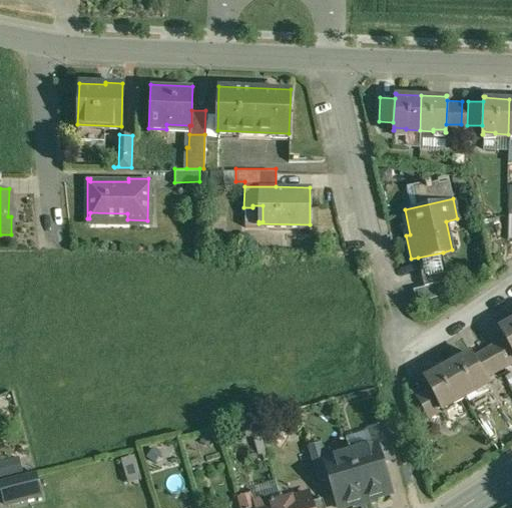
[(443,252),(418,258),(424,284),(449,279),(443,252)]
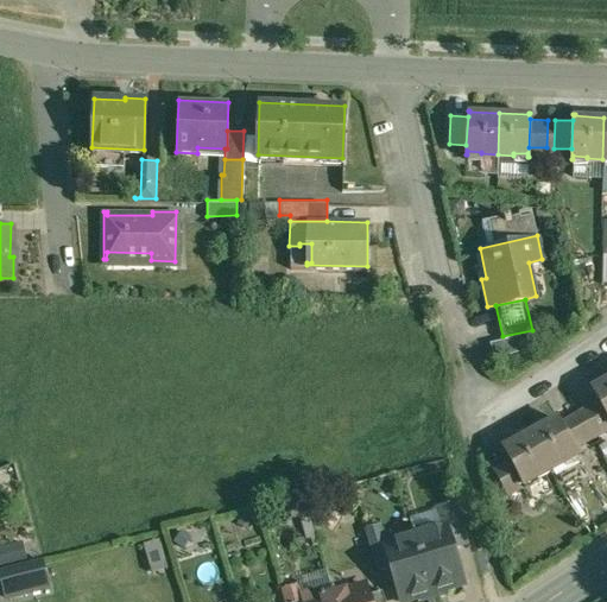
[(606,381),(594,388),(593,386),(590,387),(598,399),(606,416),(606,381)]
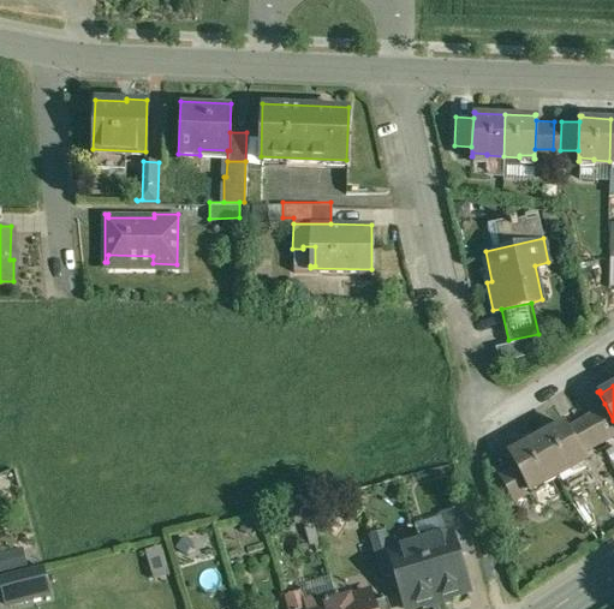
[(613,421),(604,404),(582,416),(595,440),(613,429),(613,421)]
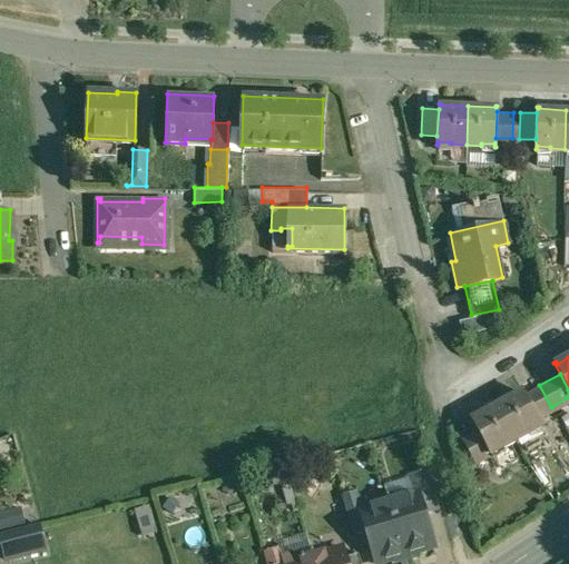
[(539,385),(526,393),(538,415),(551,407),(539,385)]
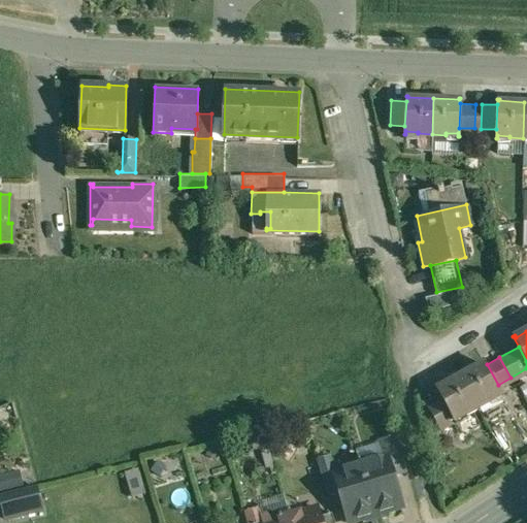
[(484,360),(482,362),(483,363),(461,376),(479,406),(491,399),(490,397),(500,392),(501,394),(503,393),(487,364),(484,360)]
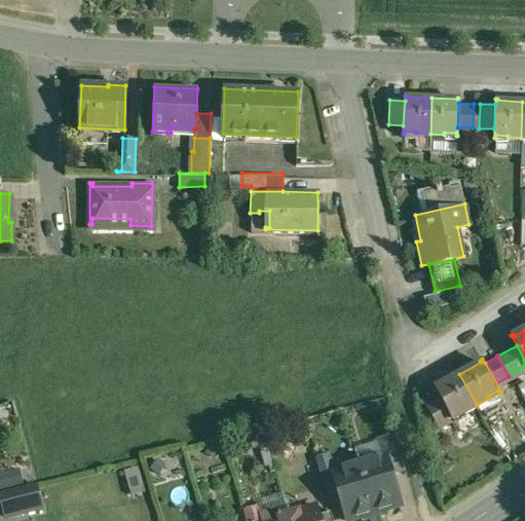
[(459,374),(437,386),(435,383),(433,384),(440,396),(451,416),(453,418),(455,417),(453,414),(464,408),(465,411),(477,405),(459,374)]
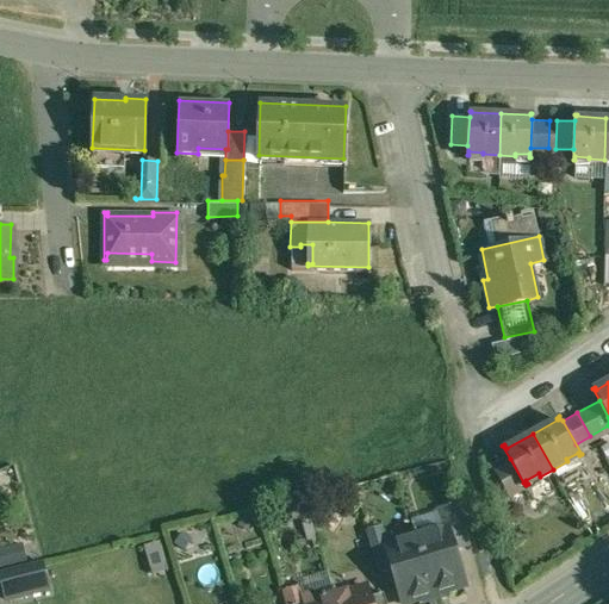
[(523,483),(510,459),(495,467),(509,491),(523,483)]
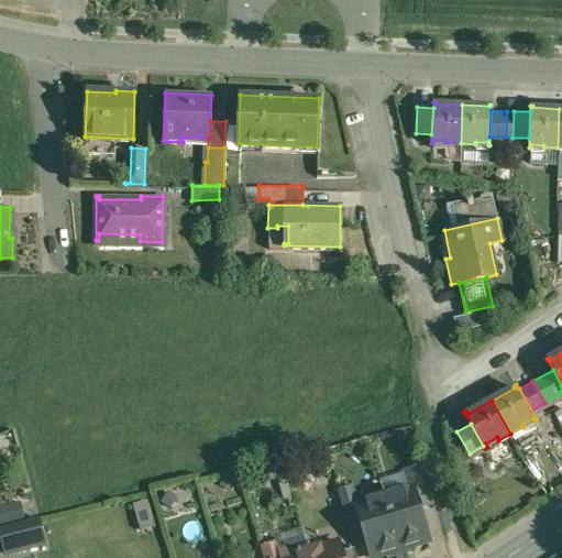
[(423,461),(406,467),(410,484),(412,484),(418,504),(433,500),(423,461)]
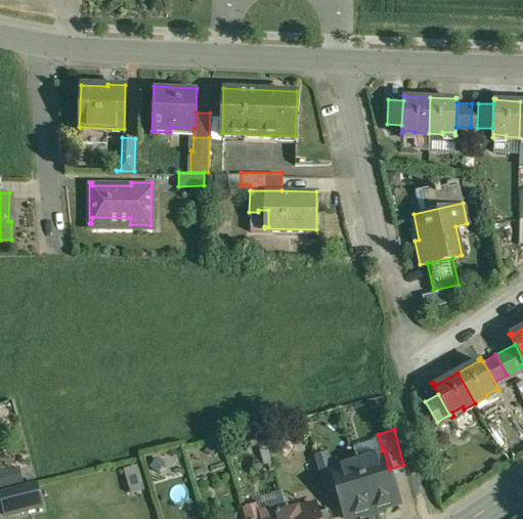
[(328,449),(313,453),(323,488),(336,485),(331,466),(332,466),(328,449)]
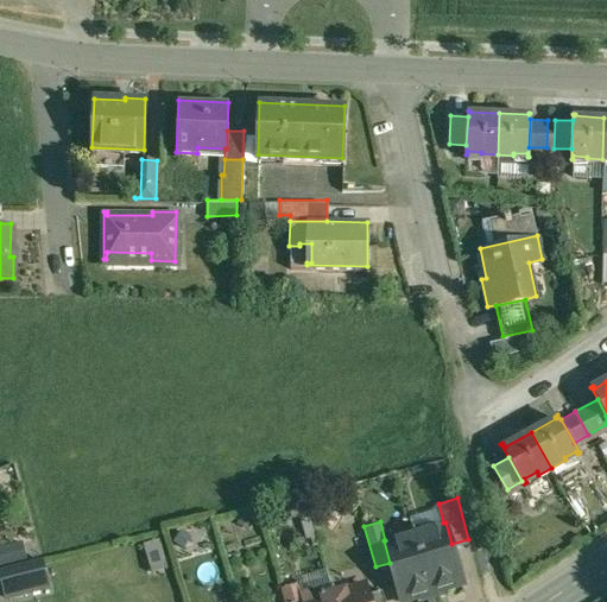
[(443,523),(415,532),(431,588),(462,580),(451,544),(446,523),(443,523)]
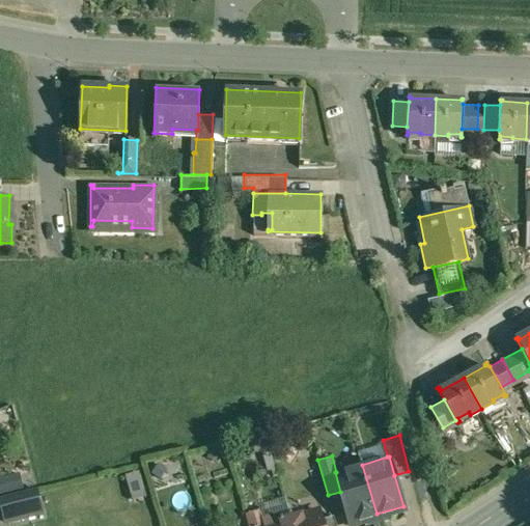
[(336,472),(335,472),(340,492),(350,522),(377,514),(362,465),(336,472)]
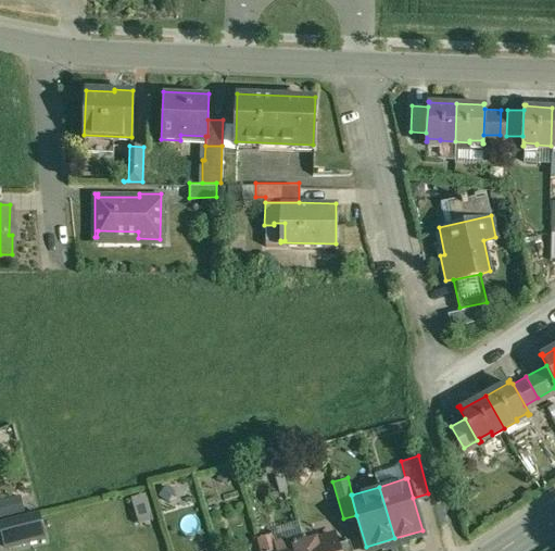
[(147,490),(135,492),(140,517),(152,515),(147,490)]
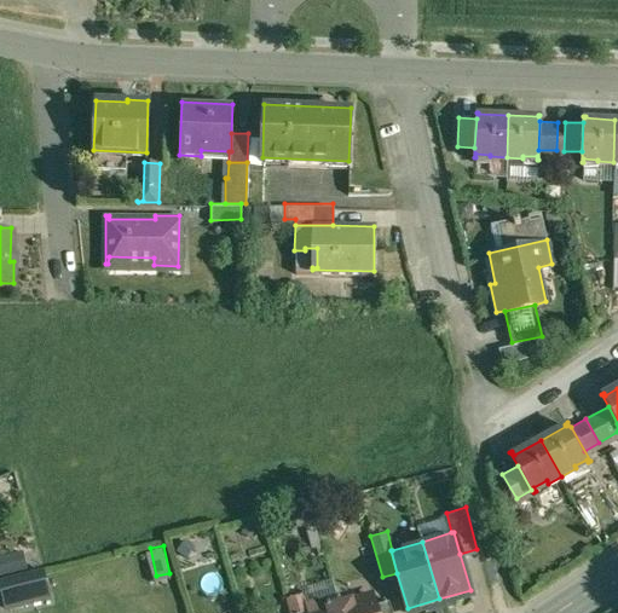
[(21,548),(0,553),(0,572),(26,567),(21,548)]
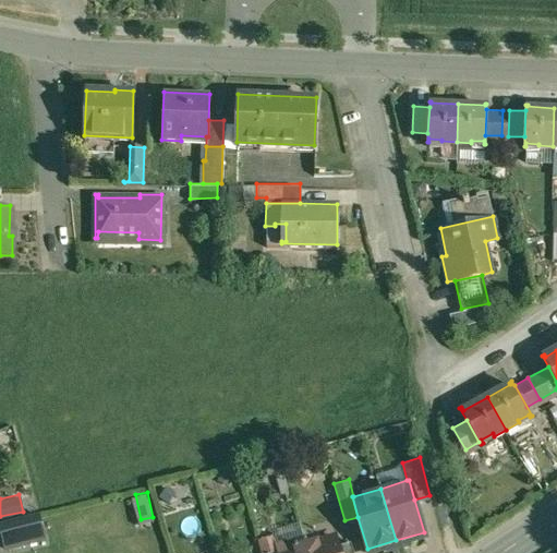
[(37,511),(0,519),(0,524),(5,545),(43,536),(37,511)]
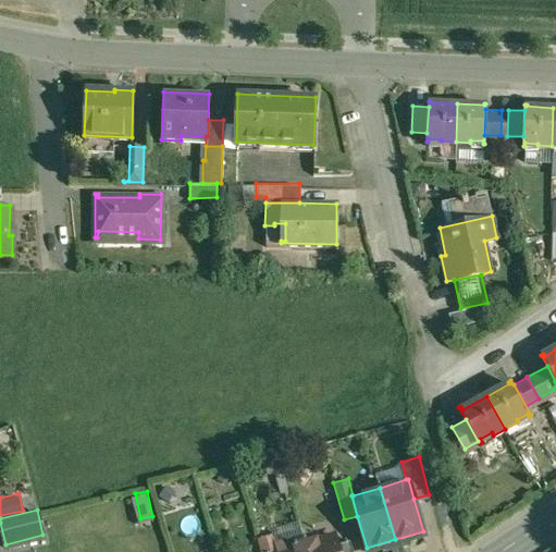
[(334,532),(305,541),(308,551),(340,551),(336,541),(334,532)]
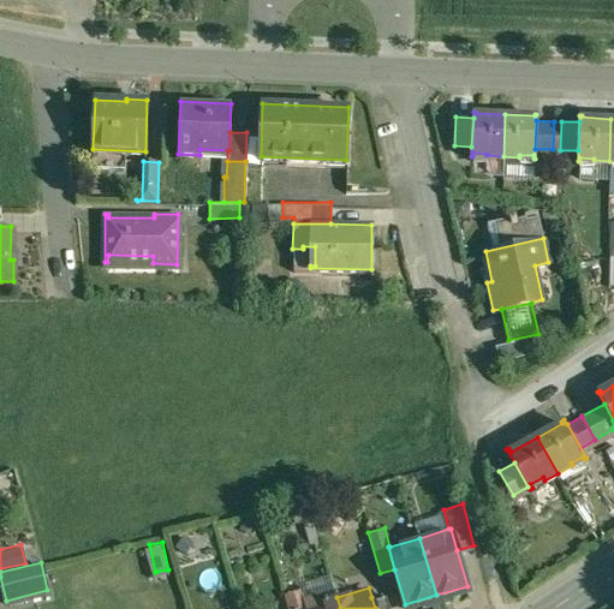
[(300,589),(285,593),(290,608),(304,608),(304,607),(307,607),(300,589)]
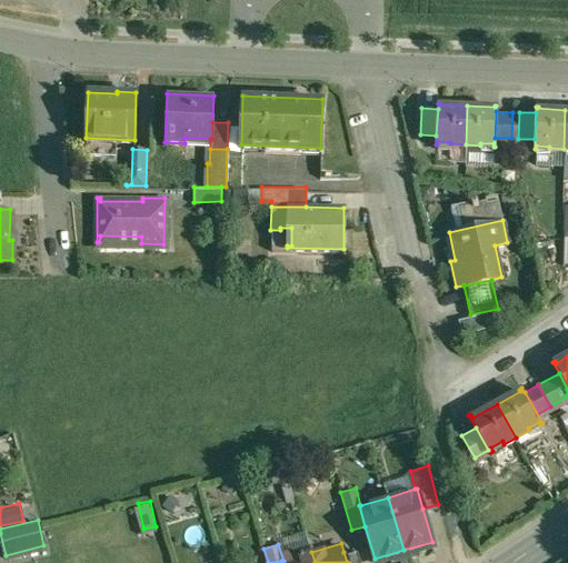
[(360,562),(357,549),(344,552),(347,562),(360,562)]
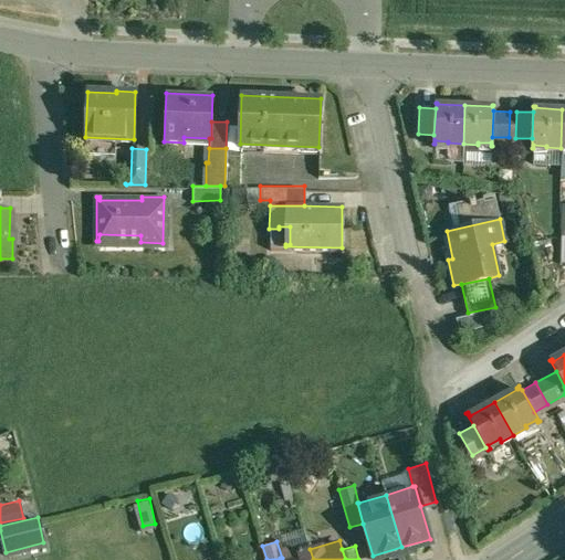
[(282,558),(280,558),(280,559),(313,559),(310,549),(282,558)]
